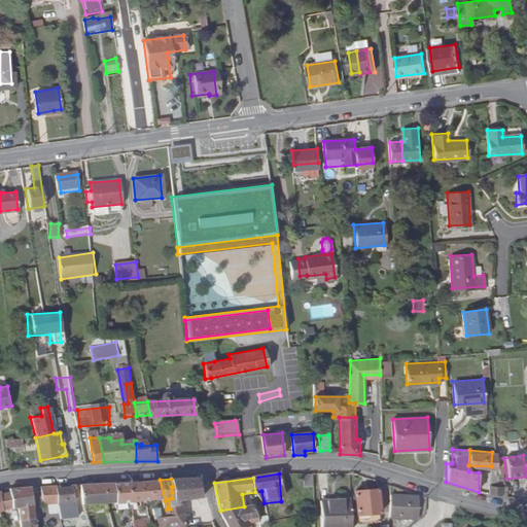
[(197,479),(171,479),(173,487),(176,499),(202,498),(197,479)]
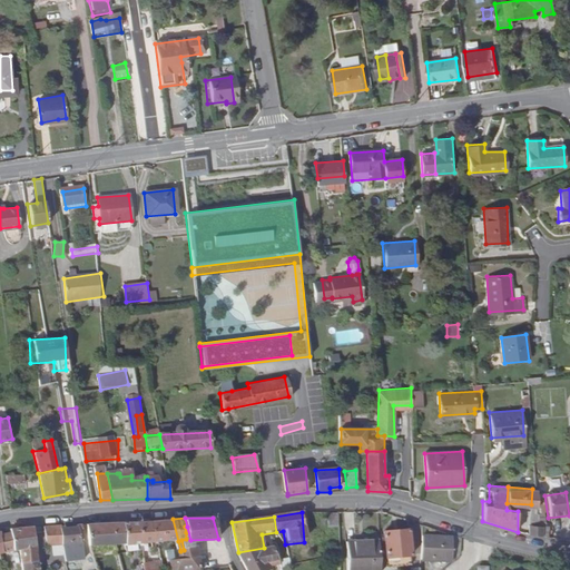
[(153,542),(173,541),(168,519),(149,521),(153,542)]
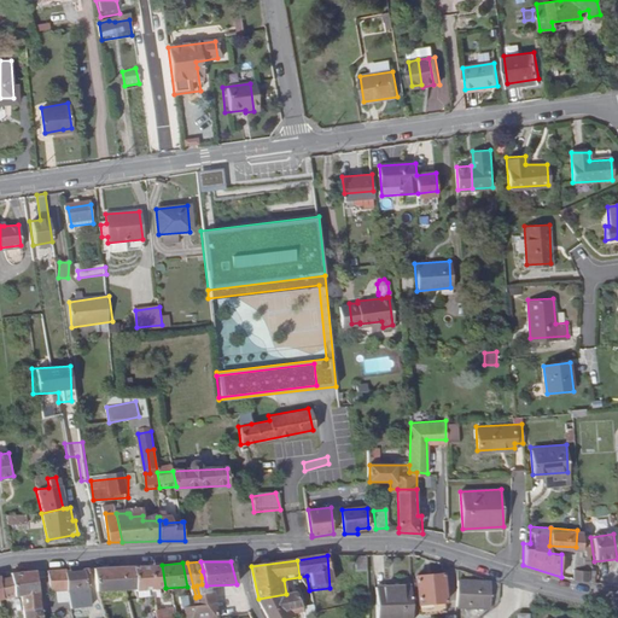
[(182,563),(187,587),(193,587),(187,563),(182,563)]
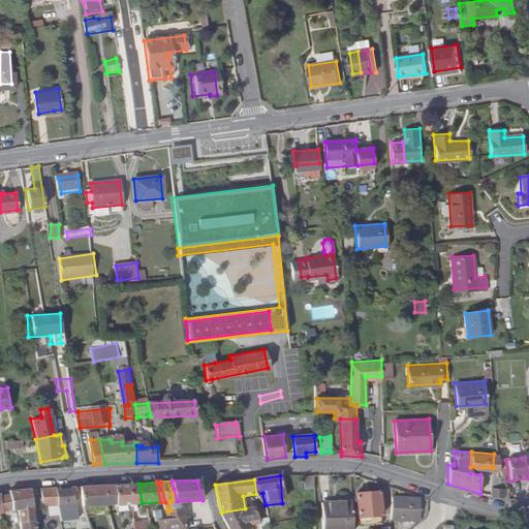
[(138,484),(129,485),(132,504),(142,503),(138,484)]
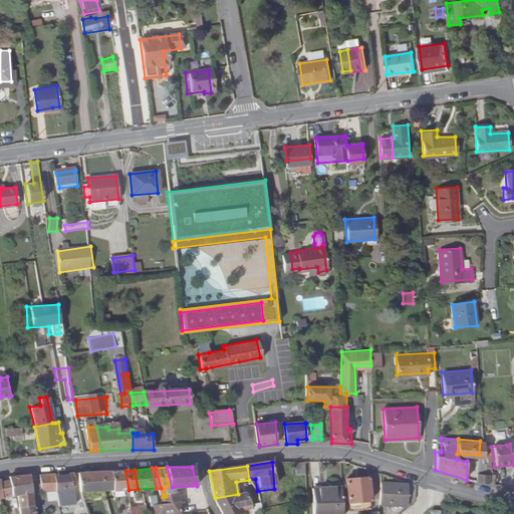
[(111,472),(113,491),(129,490),(125,471),(111,472)]
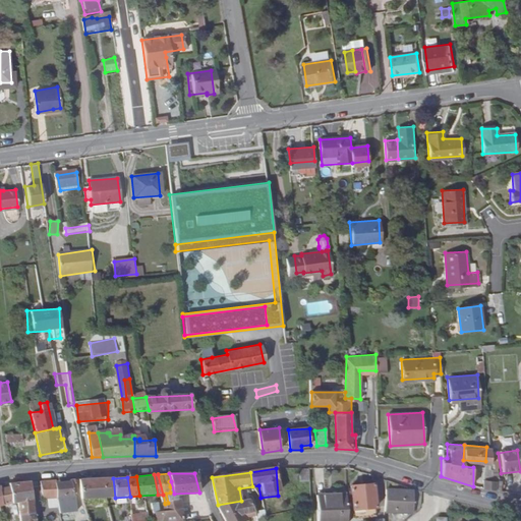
[(80,479),(82,499),(106,498),(105,478),(80,479)]
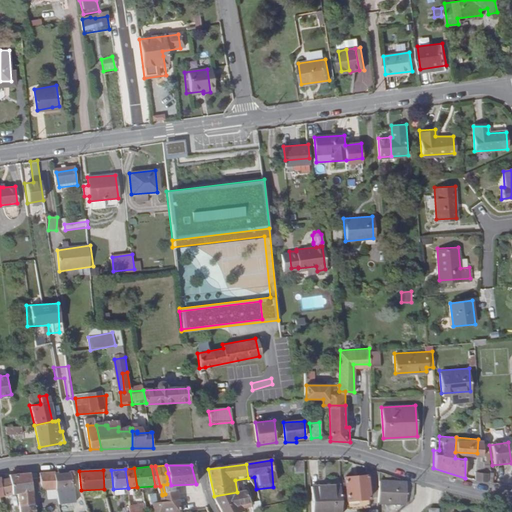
[(104,489),(113,489),(111,470),(103,470),(104,489)]
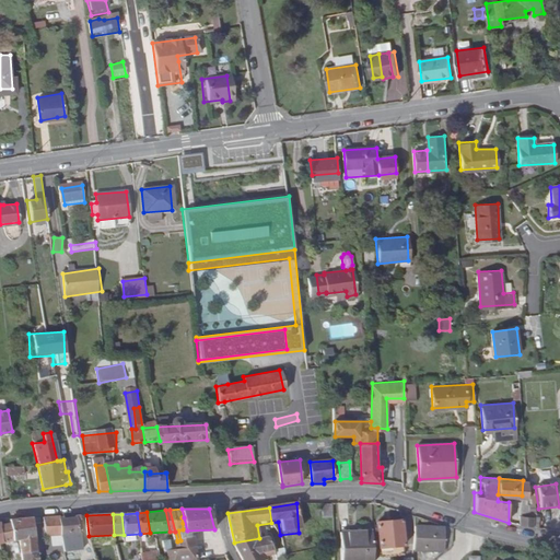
[(62,531),(62,532),(81,531),(80,515),(76,515),(74,517),(60,518),(62,531)]
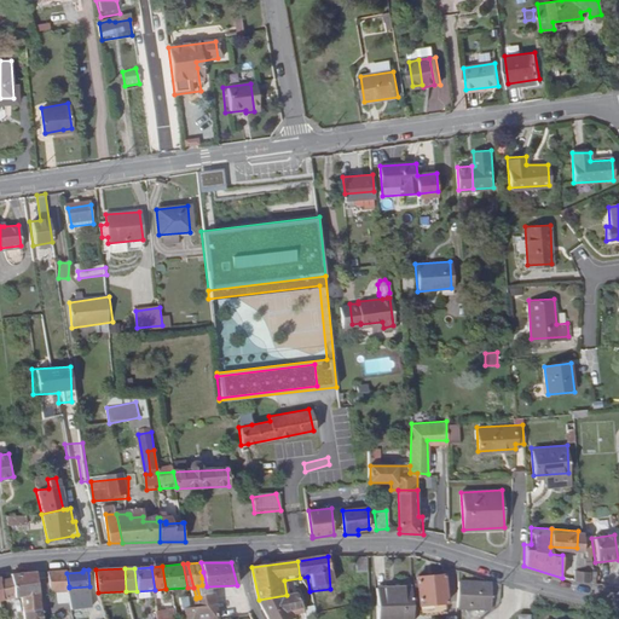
[(588,571),(583,571),(576,570),(576,580),(586,583),(588,571)]
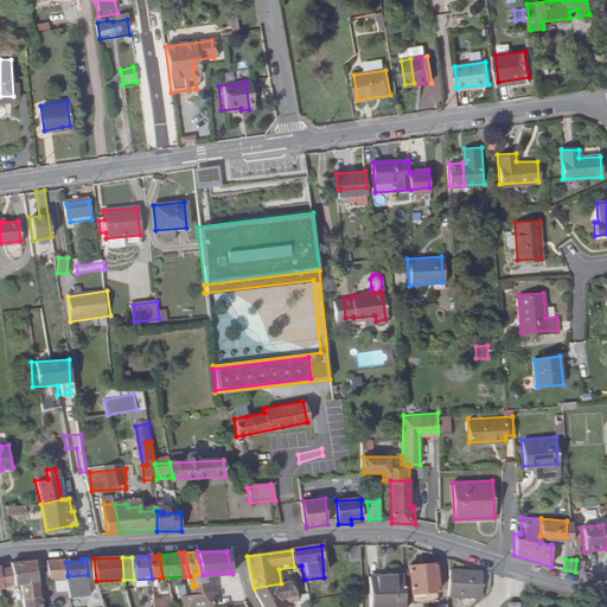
[(65,560),(51,561),(53,577),(68,575),(65,562),(65,560)]
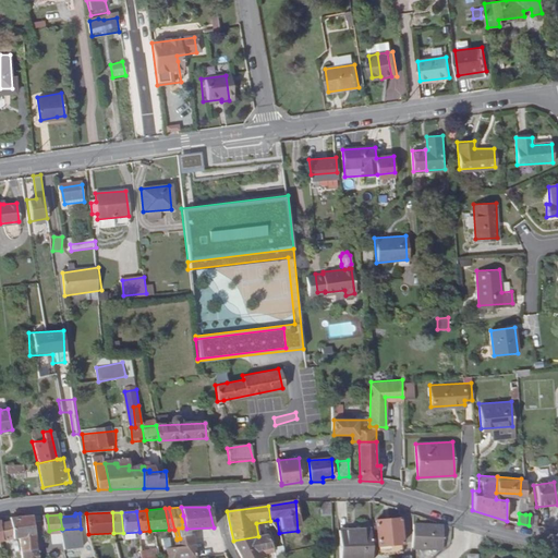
[(21,548),(36,548),(35,524),(33,516),(10,518),(11,522),(1,524),(3,541),(20,536),(21,548)]
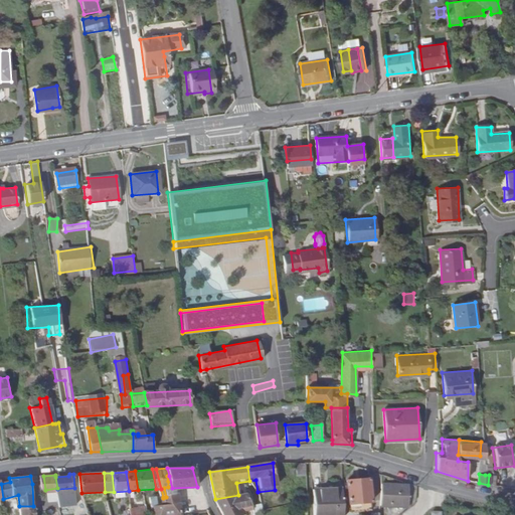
[(172,488),(169,476),(167,476),(168,481),(168,487),(164,488),(166,497),(163,498),(166,506),(176,504),(173,495),(172,488)]
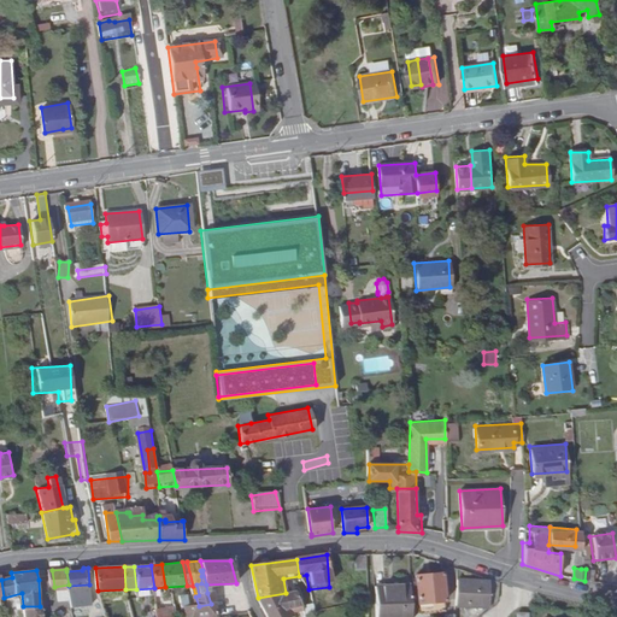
[(442,611),(442,574),(416,574),(416,611),(442,611)]
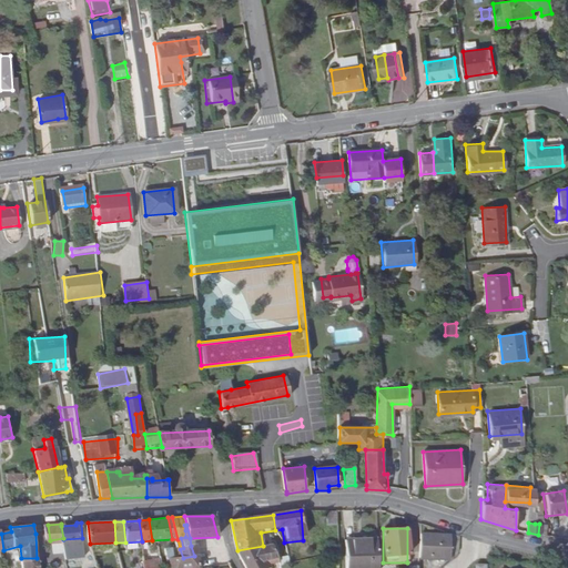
[(434,558),(437,535),(418,535),(417,546),(417,558),(434,558)]
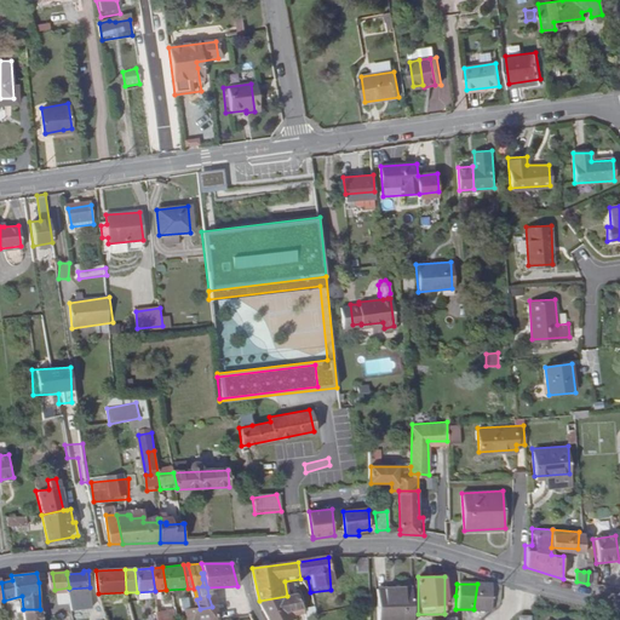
[(478,609),(478,613),(487,612),(488,585),(477,584),(474,609),(478,609)]
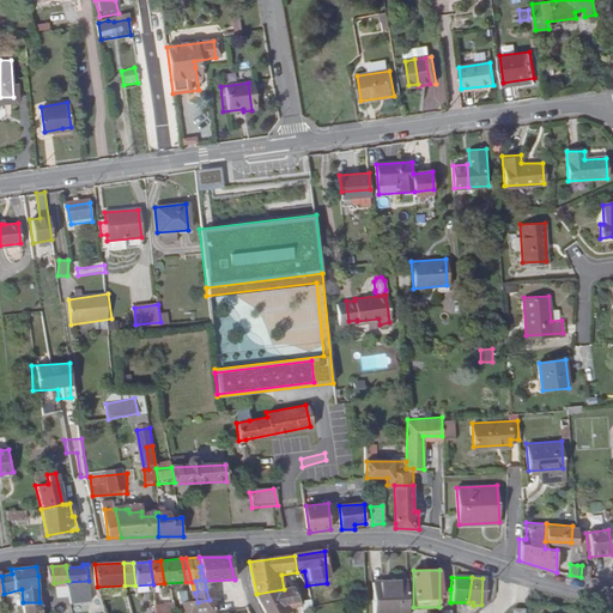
[(406,612),(407,611),(407,583),(374,582),(374,612),(406,612)]
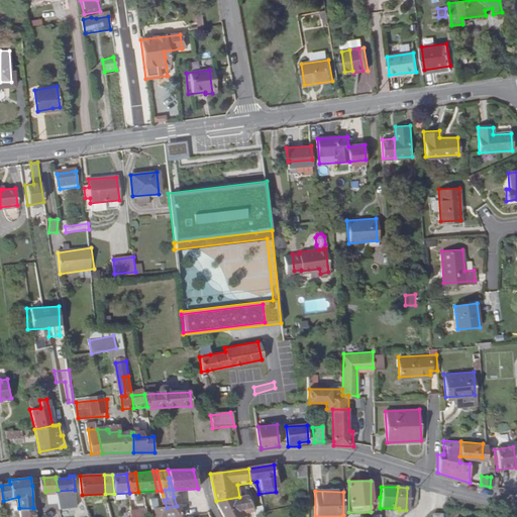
[(239,497),(216,501),(225,516),(246,516),(251,516),(246,496),(239,497)]
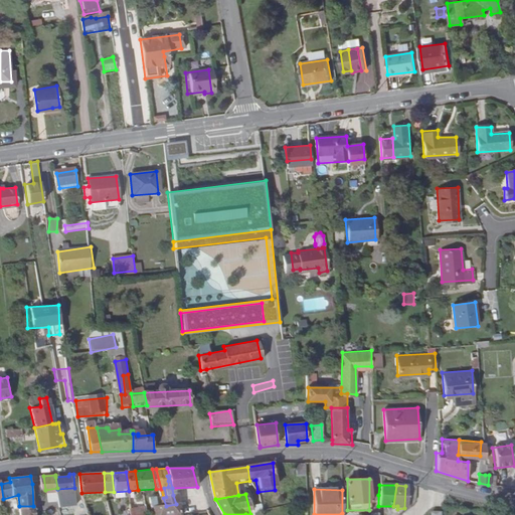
[(154,509),(156,508),(166,506),(163,498),(163,497),(152,500),(154,509)]
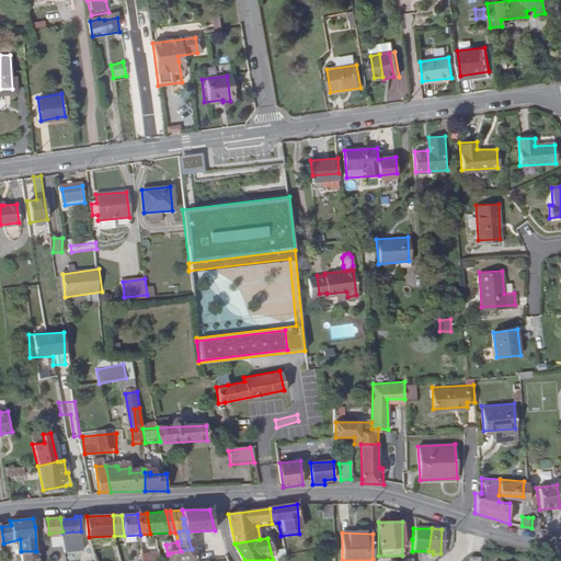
[(216,560),(227,557),(218,541),(207,544),(216,560)]
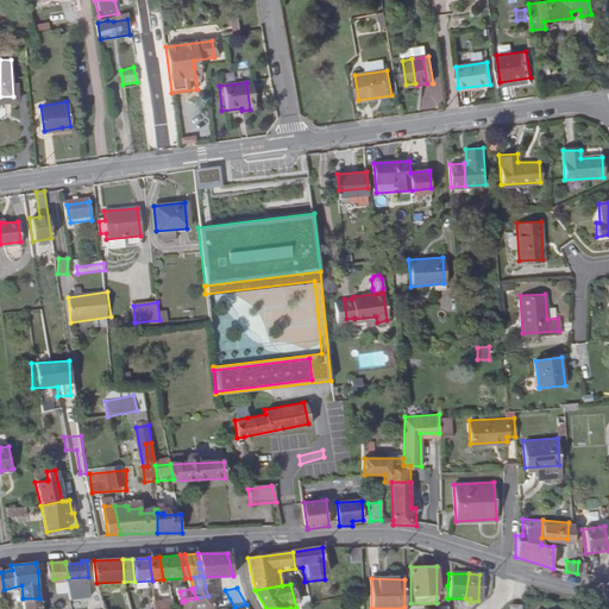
[(62,604),(70,603),(69,590),(61,591),(62,604)]
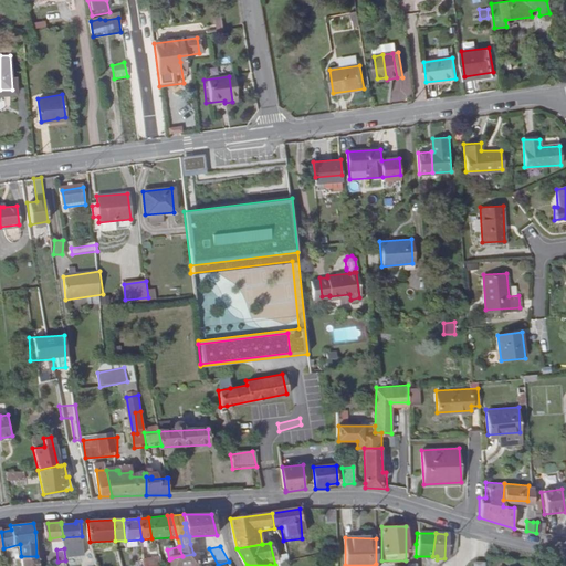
[(171,558),(173,565),(196,565),(194,554),(182,556),(171,558)]
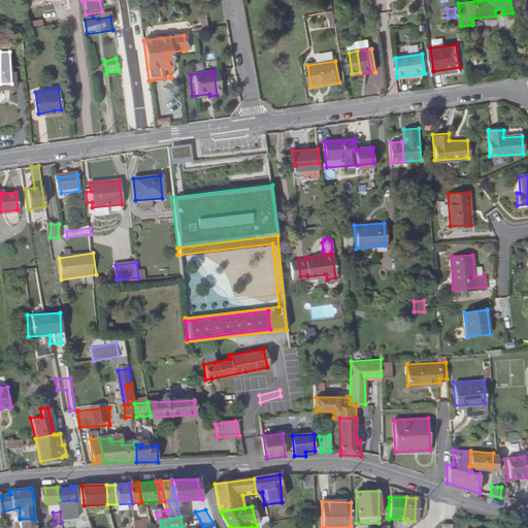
[(480,527),(481,521),(460,518),(459,527),(480,527)]
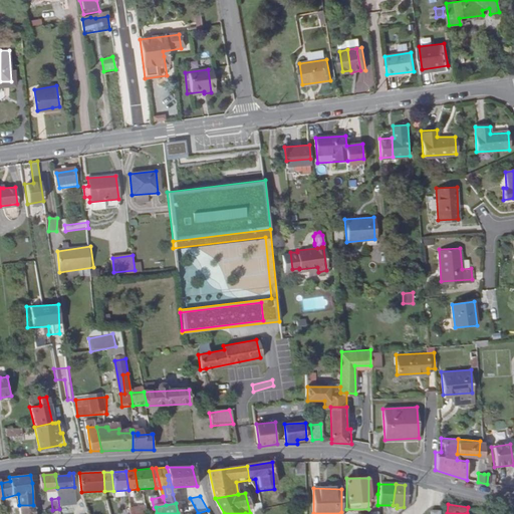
[(33,513),(33,505),(19,505),(19,513),(33,513)]
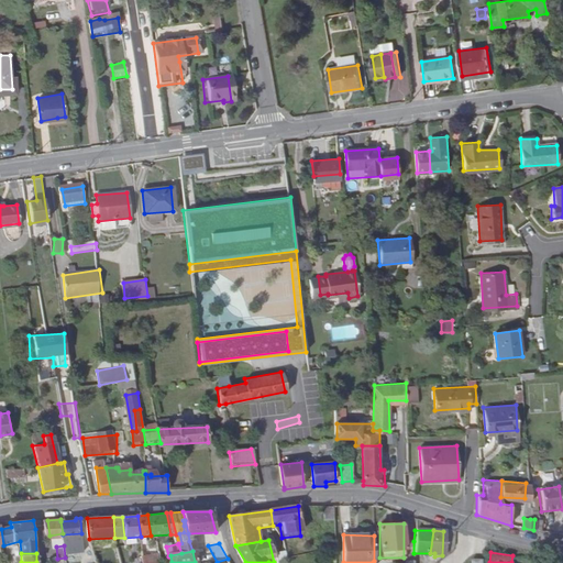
[(158,562),(158,553),(143,554),(144,562),(158,562)]
